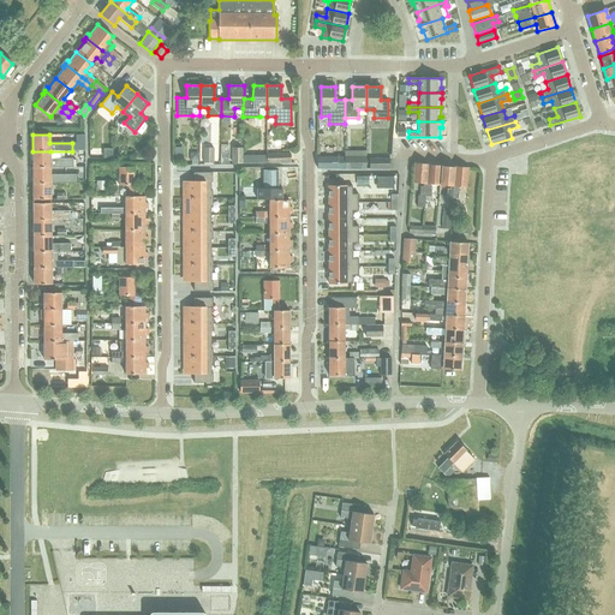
[(113,148),(102,148),(102,157),(113,157),(113,148)]
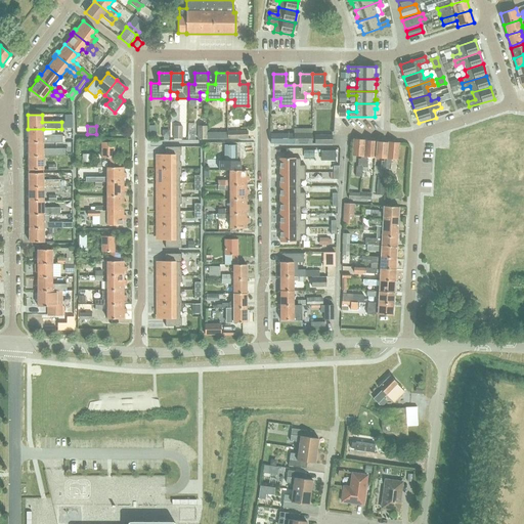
[(181,126),(173,126),(173,138),(181,138),(181,126)]
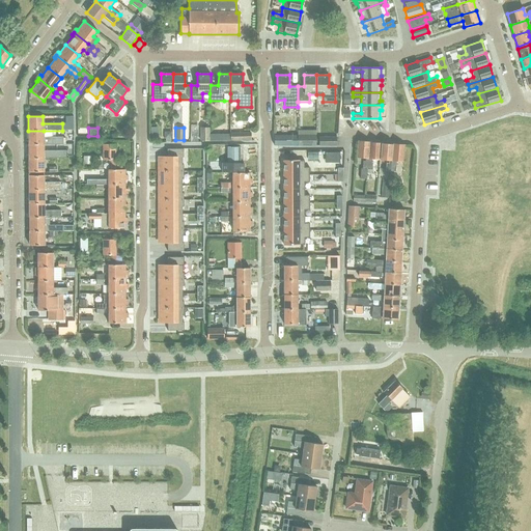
[(208,134),(208,128),(200,128),(200,140),(208,140),(208,134)]
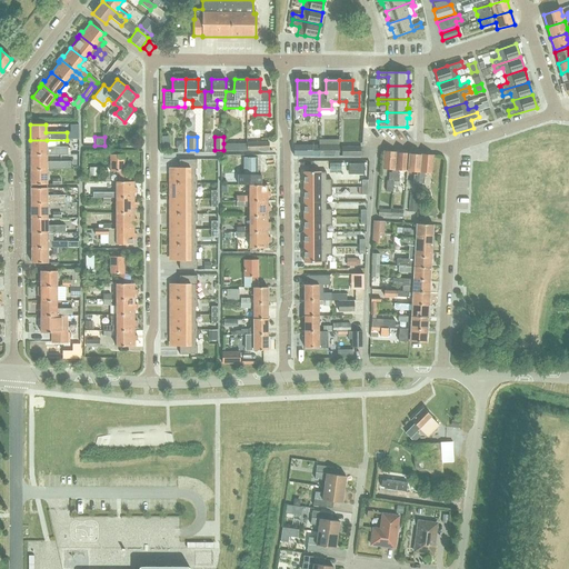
[(47,140),(30,140),(30,155),(47,155),(68,155),(68,147),(47,147),(47,140)]
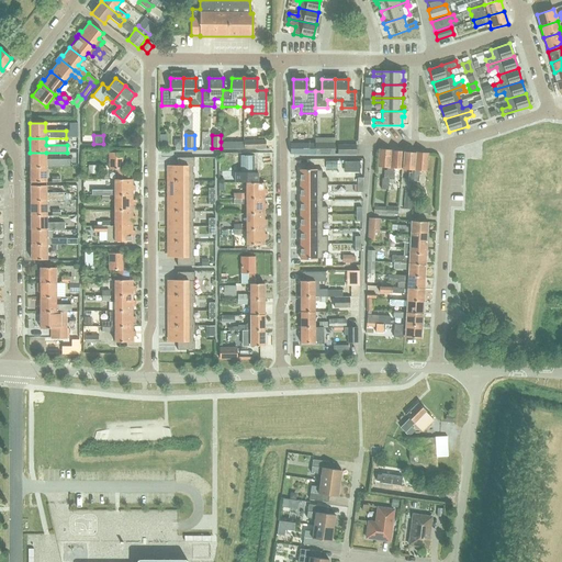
[(334,143),(314,143),(314,144),(314,154),(334,154),(334,143)]
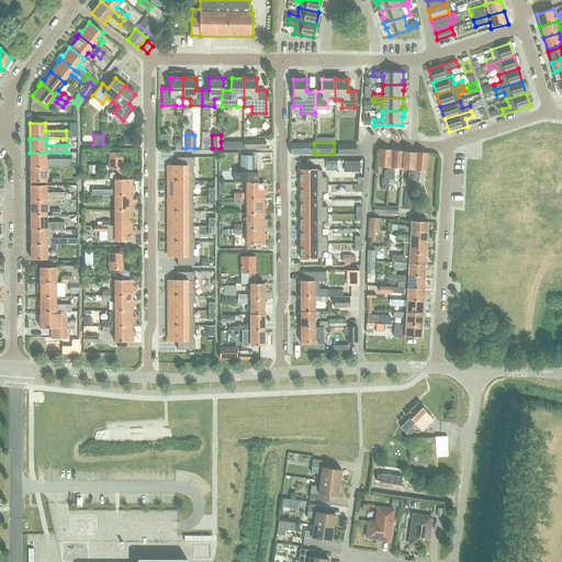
[(314,144),(302,144),(302,155),(314,154),(314,144)]
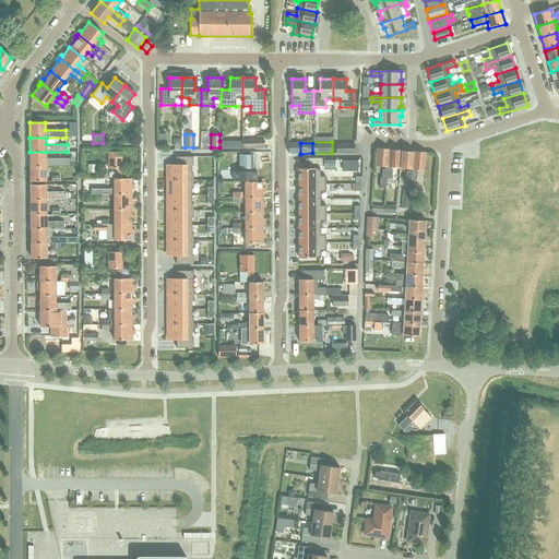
[(335,153),(354,153),(354,144),(335,144),(335,153)]
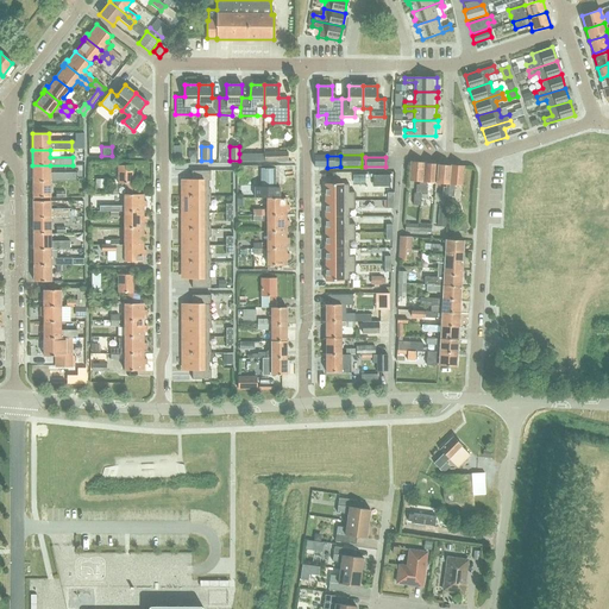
[(421,195),(424,163),(410,162),(408,181),(420,182),(419,186),(416,184),(415,194),(414,194),(413,206),(420,207),(421,195)]
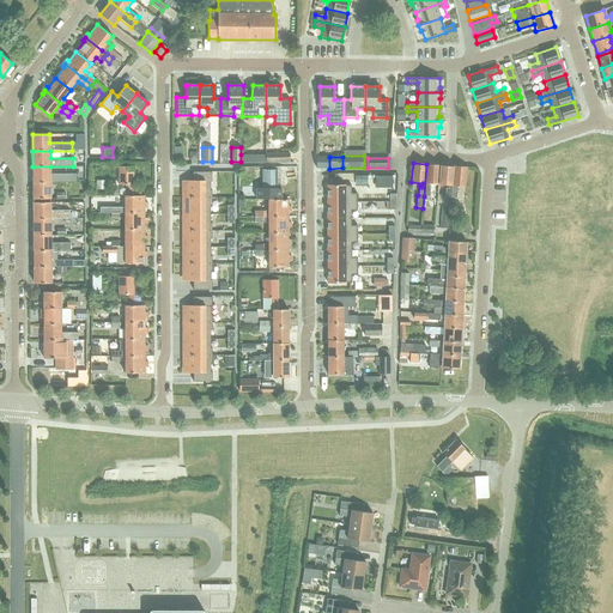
[(426,164),(424,196),(430,196),(431,187),(428,187),(428,184),(438,184),(439,165),(426,164)]
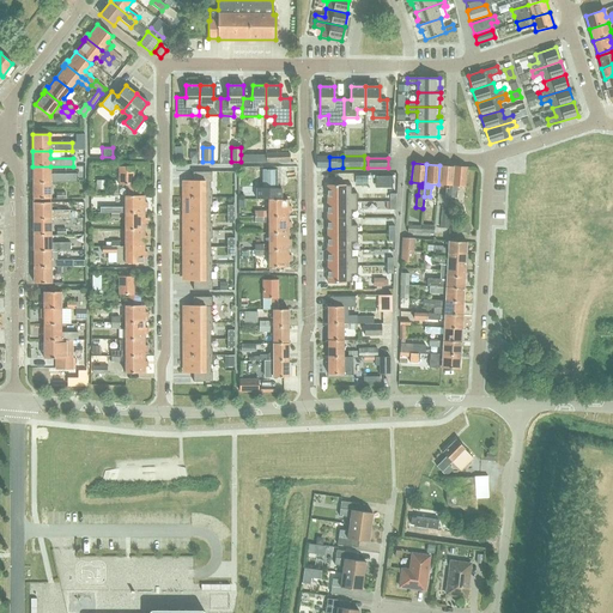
[(453,167),(439,165),(438,184),(449,186),(449,189),(447,188),(445,198),(450,198),(453,167)]
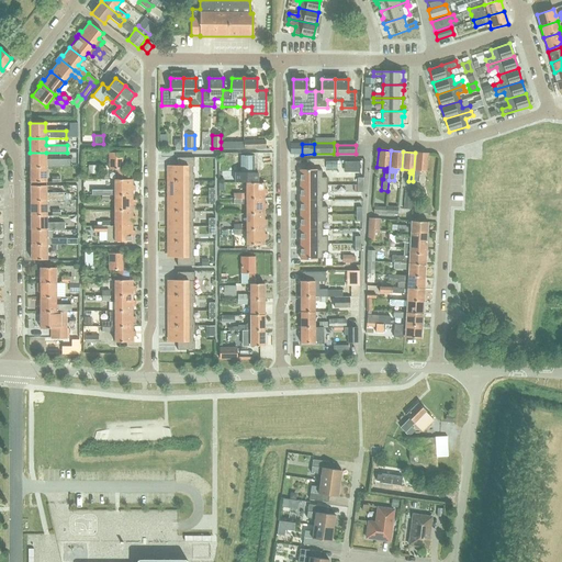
[(46,153),(30,153),(31,168),(46,167),(70,167),(70,159),(46,159),(46,153)]
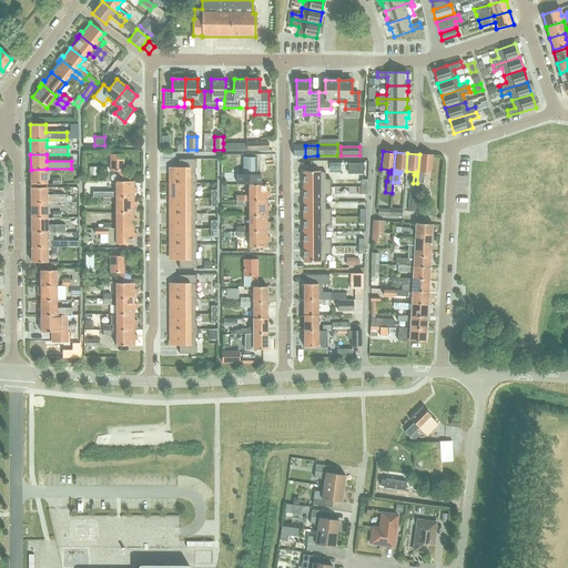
[(118,182),(123,182),(123,172),(123,154),(110,154),(110,172),(118,172),(118,182)]
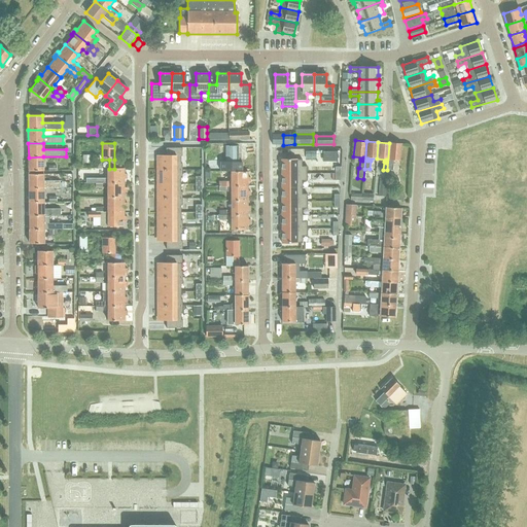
[(389,143),(387,170),(392,171),(393,163),(390,163),(390,161),(399,161),(401,144),(389,143)]
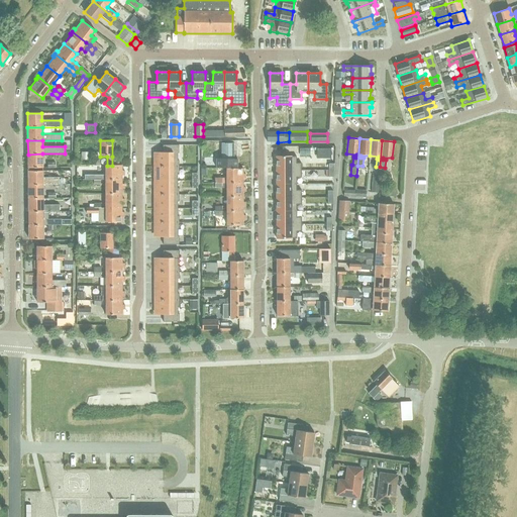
[(221,159),(216,159),(216,168),(226,168),(226,169),(237,169),(237,160),(233,160),(233,143),(220,143),(221,159)]
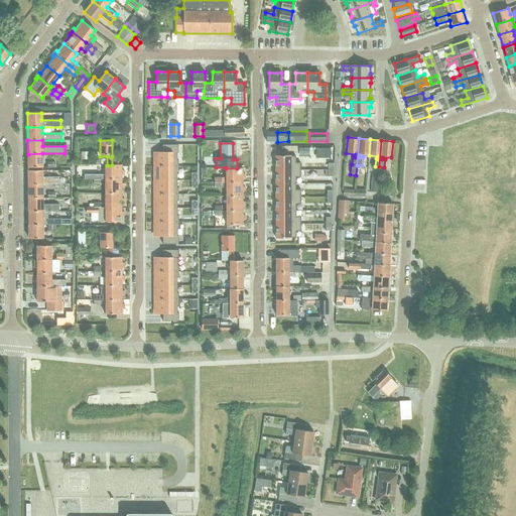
[(175,159),(175,152),(177,152),(177,145),(162,145),(162,152),(155,152),(155,157),(153,157),(153,165),(177,165),(177,159),(175,159)]
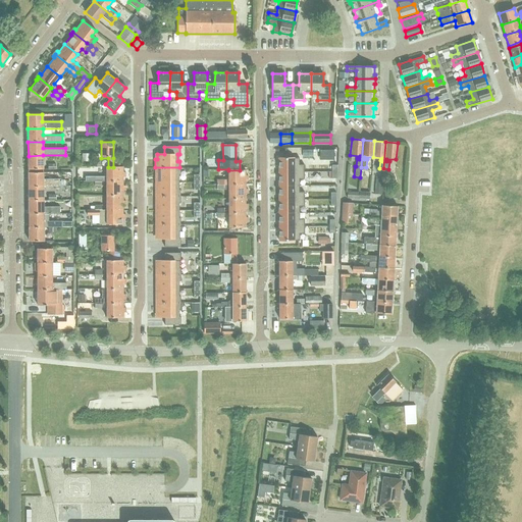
[(333,150),(319,150),(319,160),(333,160),(333,150)]
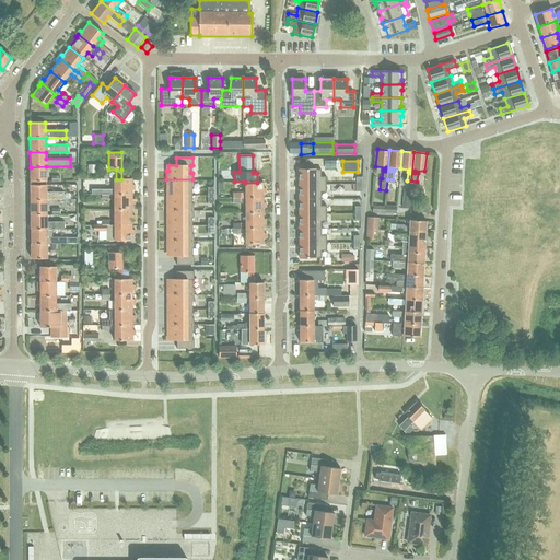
[(88,164),(88,173),(96,173),(96,165),(88,164)]
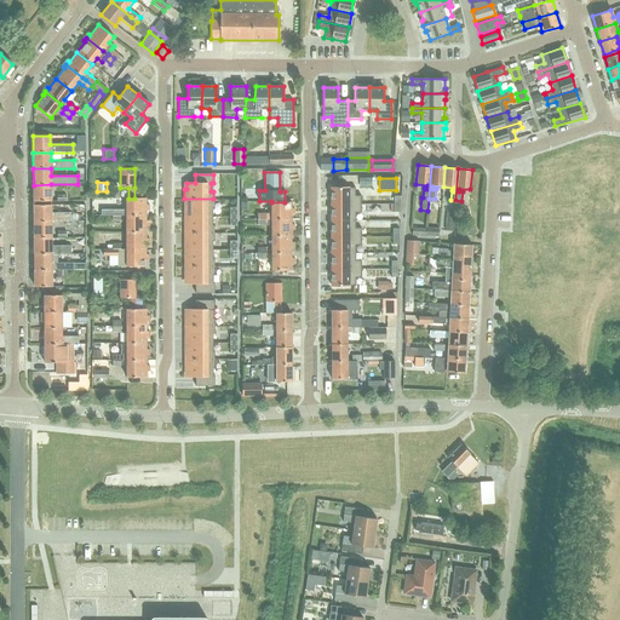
[(51,184),(34,185),(34,201),(51,201),(51,184)]
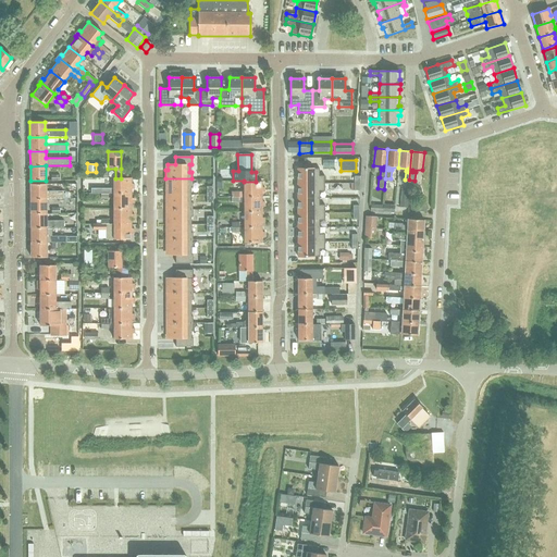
[(305,169),(297,169),(297,184),(324,184),(324,175),(319,175),(319,169),(305,169)]
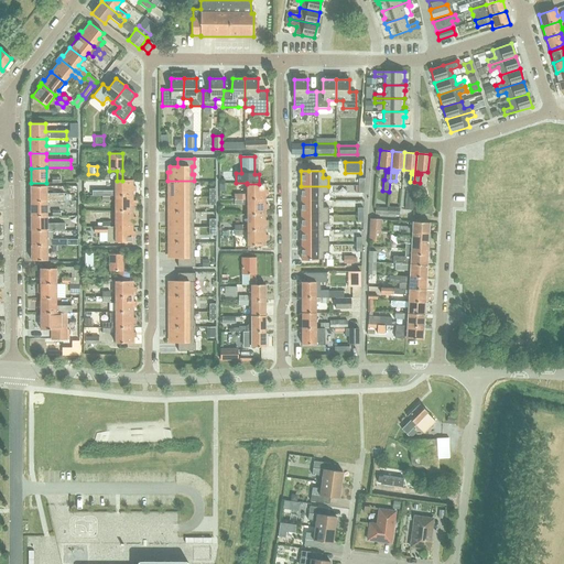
[(122,181),(117,181),(115,181),(115,191),(91,191),(91,196),(101,196),(109,196),(115,196),(132,196),(132,192),(136,192),(136,186),(132,186),(132,181),(122,181)]
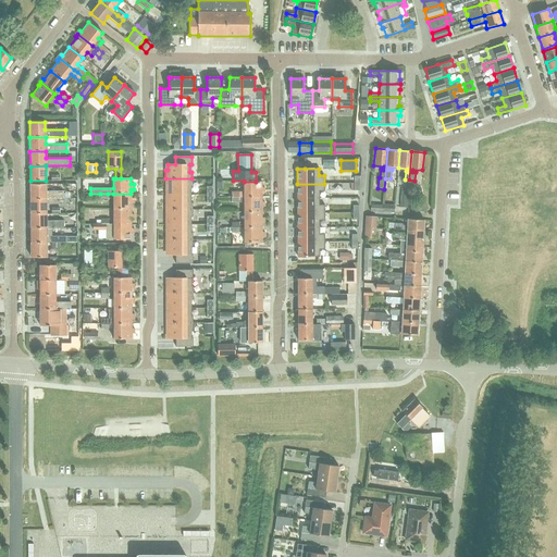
[(189,194),(189,186),(190,186),(192,178),(165,178),(165,187),(168,187),(166,194),(189,194)]
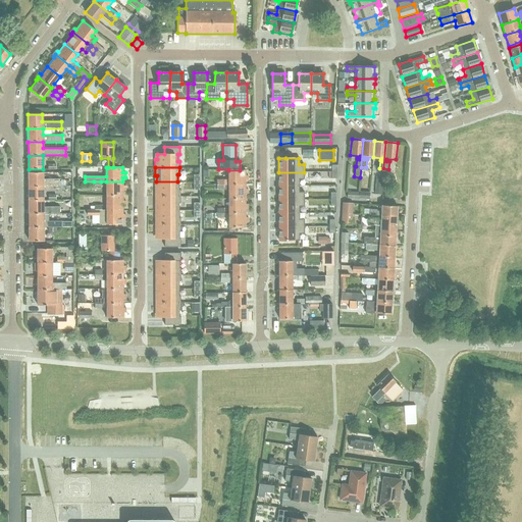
[(248,180),(248,175),(245,175),(245,170),(240,170),(228,170),(228,179),(216,179),(216,185),(245,185),(245,180),(248,180)]
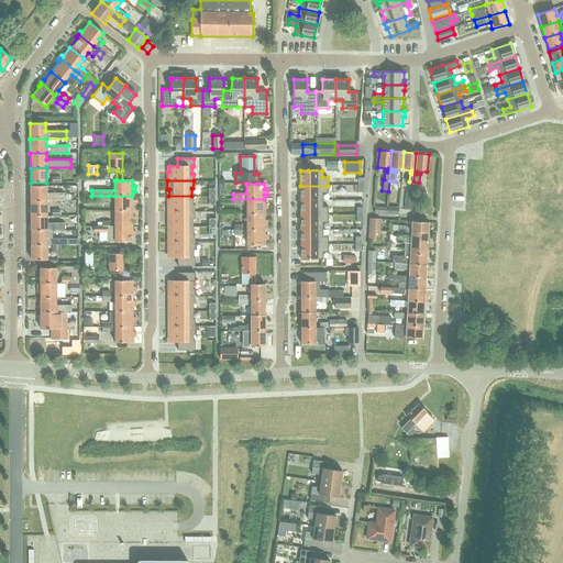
[(31,201),(46,201),(64,201),(64,196),(64,194),(46,194),(46,186),(31,186),(31,201)]
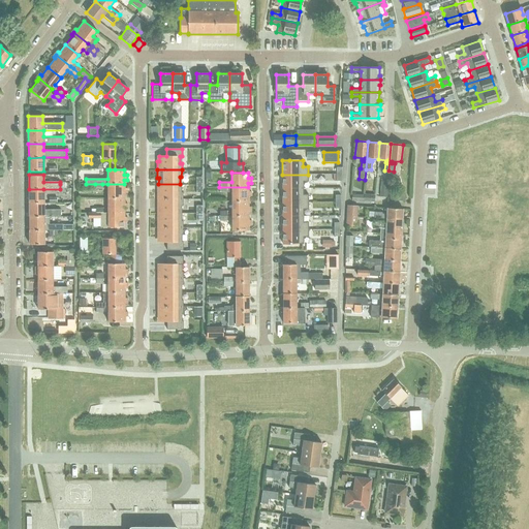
[(308,175),(282,175),(282,188),(303,188),(303,182),(308,182),(308,175)]
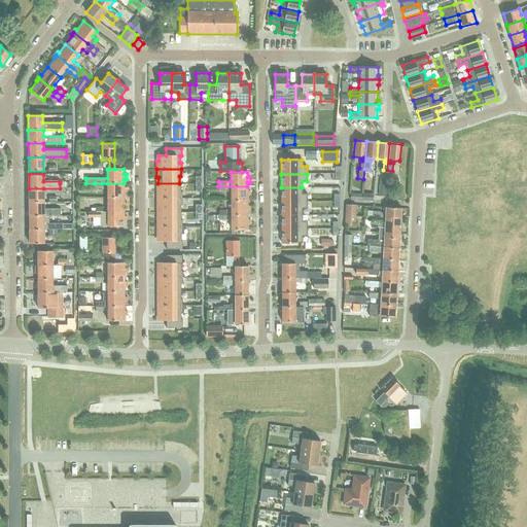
[(124,187),(124,183),(107,183),(107,198),(124,198),(124,192),(127,192),(127,187),(124,187)]
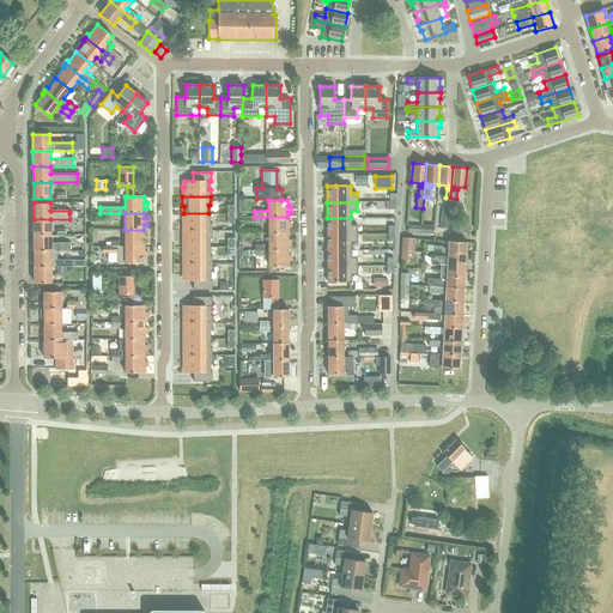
[(210,230),(210,222),(208,222),(208,213),(183,213),(183,220),(182,220),(182,230),(210,230)]
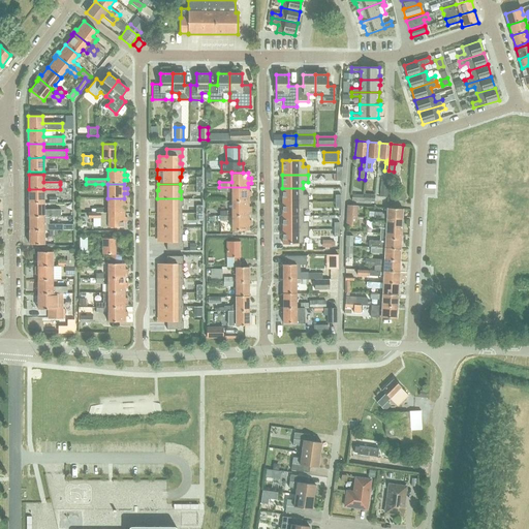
[(251,196),(251,192),(248,192),(248,187),(219,187),(219,192),(231,192),(231,201),(248,201),(248,196),(251,196)]
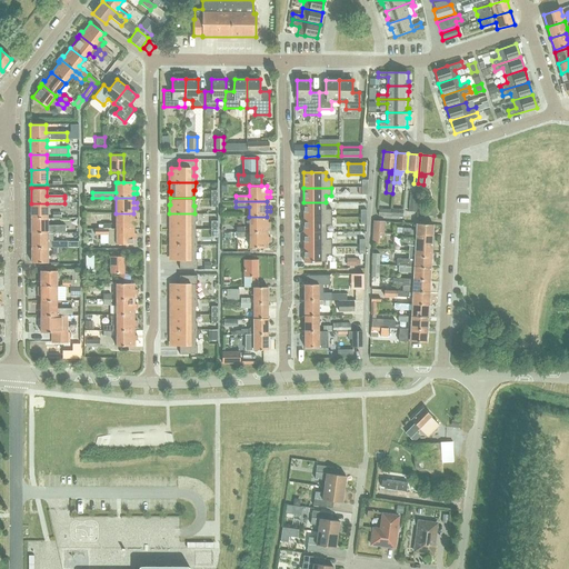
[(326,202),(303,202),(303,217),(331,217),(331,209),(326,209),(326,202)]
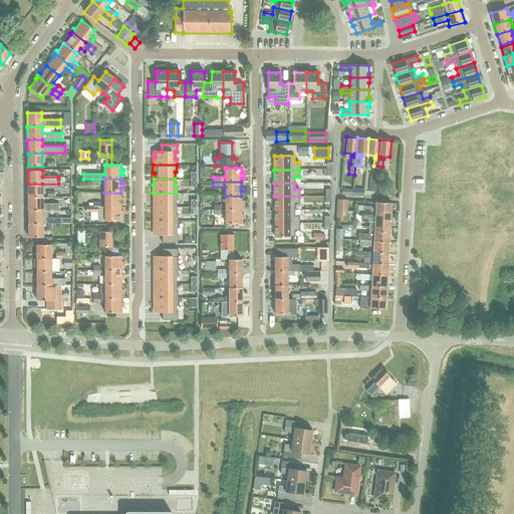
[(42,197),(42,184),(28,184),(28,198),(42,197)]
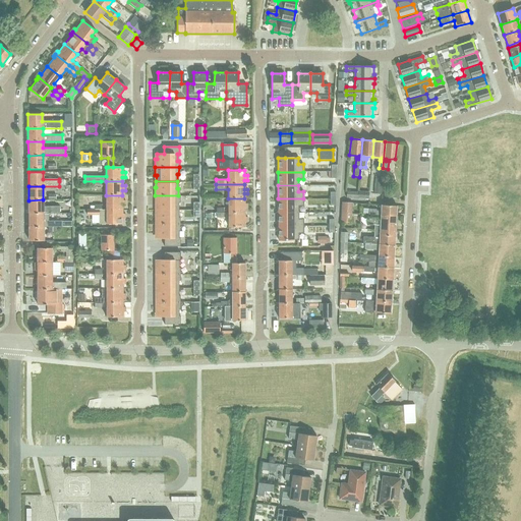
[(383,197),(398,198),(399,189),(384,187),(383,197)]
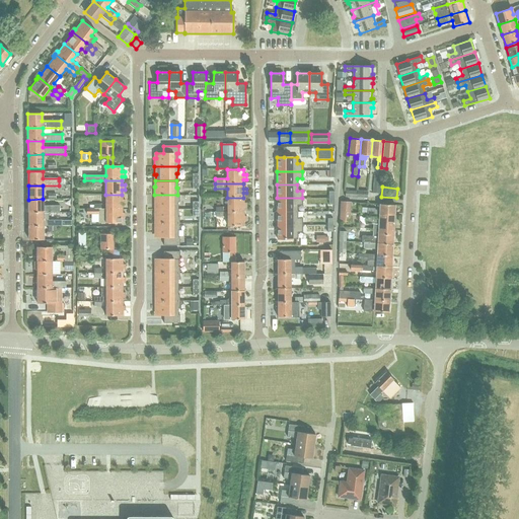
[(357,191),(356,198),(367,199),(368,192),(357,191)]
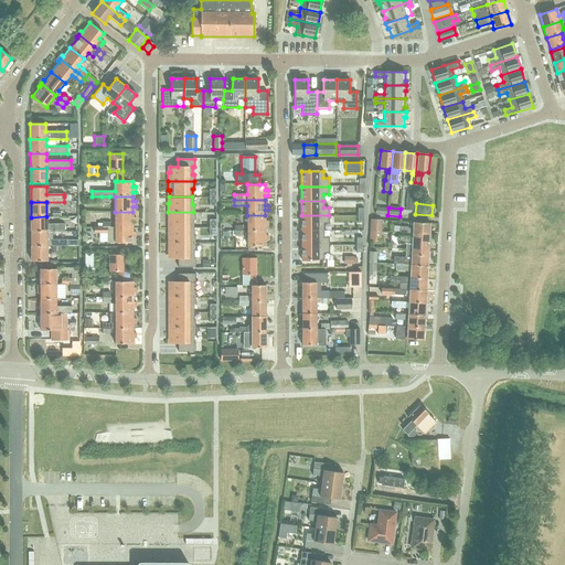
[(102,222),(102,227),(132,227),(132,223),(136,223),(136,217),(132,217),(132,212),(115,212),(115,222),(102,222)]
